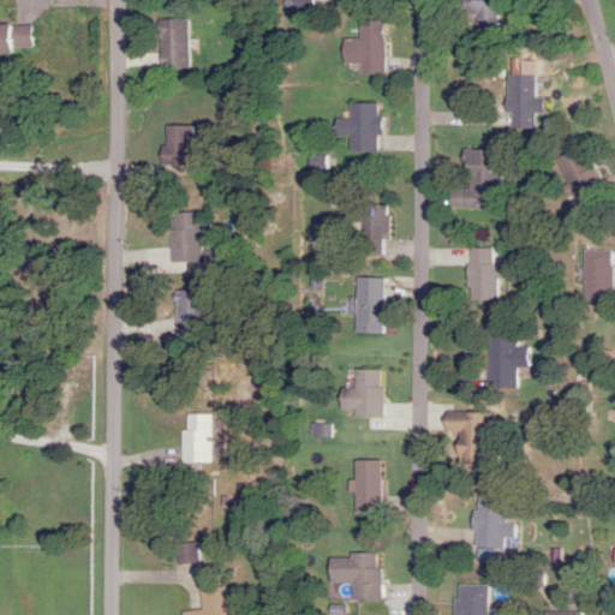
[(511,0),(469,0),(470,18),(479,18),(479,29),(502,29),(502,17),(512,17),(511,0)]
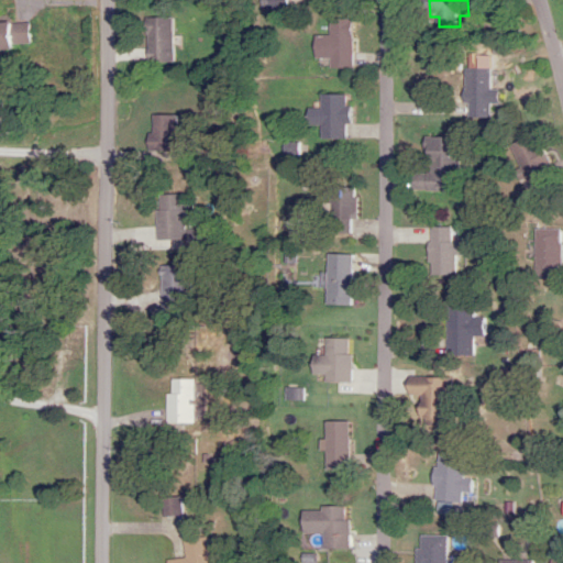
[(174,18),(146,18),(146,63),(174,63),(174,18)]
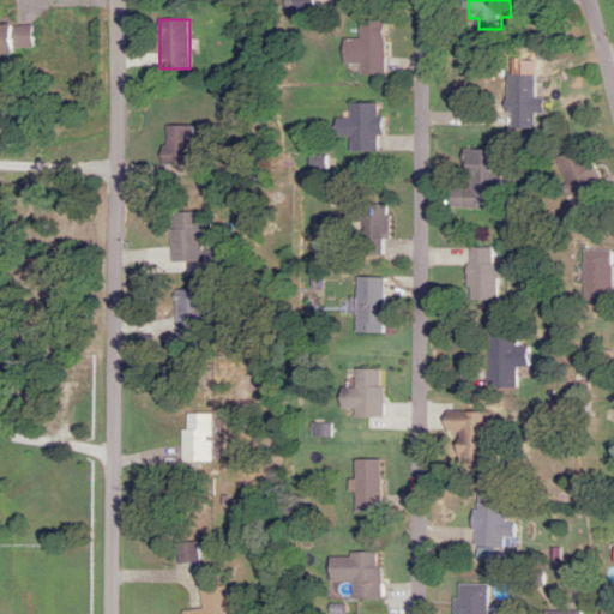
[(363,74),(389,74),(389,23),(362,23),(362,41),(347,40),(347,65),(363,65),(363,74)]
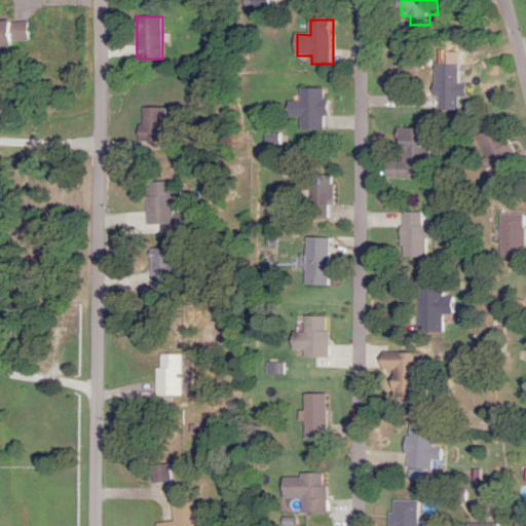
[(0,45),(34,44),(33,21),(0,22),(0,45)]
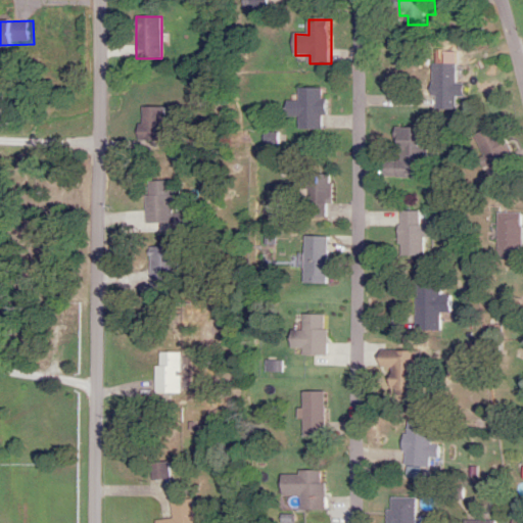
[(460,83),(453,83),(453,64),(428,63),(428,108),(455,109),(455,99),(460,99),(460,83)]
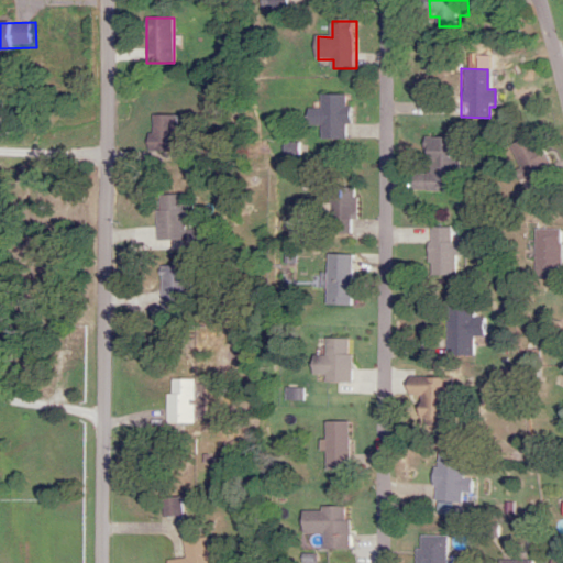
[(343,139),(344,95),(318,95),(318,109),(306,109),(306,125),(318,125),(318,139),(343,139)]
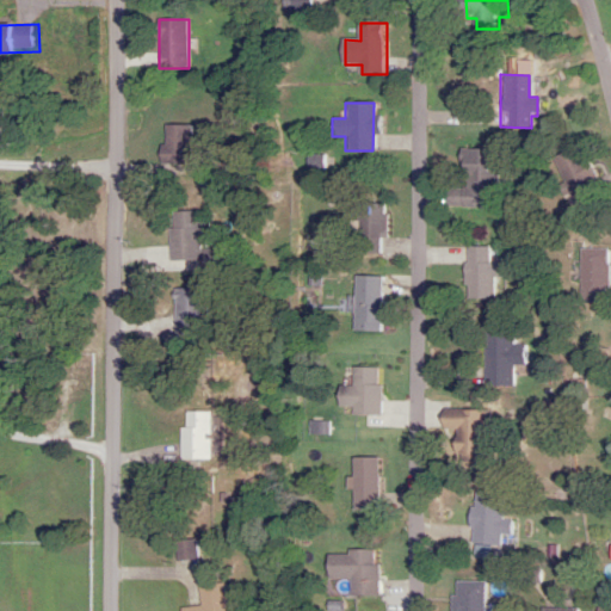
[(195,127),(167,125),(166,165),(216,165),(216,139),(195,139),(195,127)]
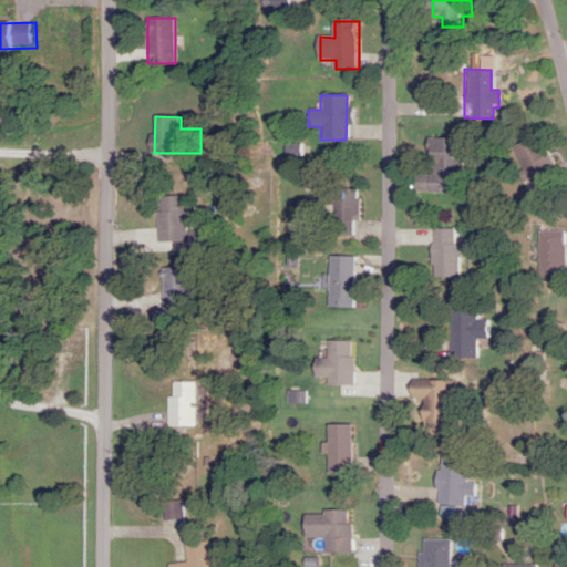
[(512,143),(522,176),(545,169),(536,136),(512,143)]
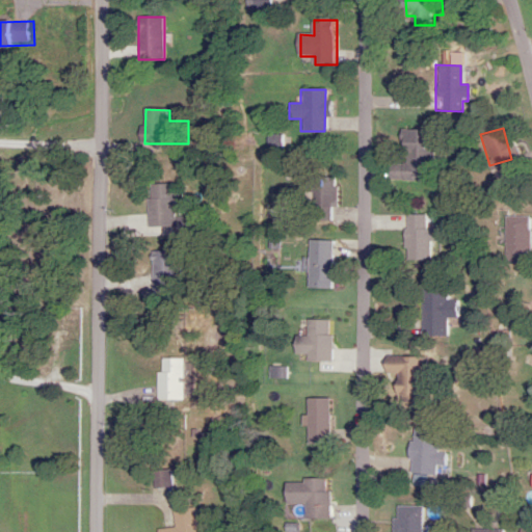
[(431,130),(400,130),(400,164),(387,164),(387,180),(431,180),(431,130)]
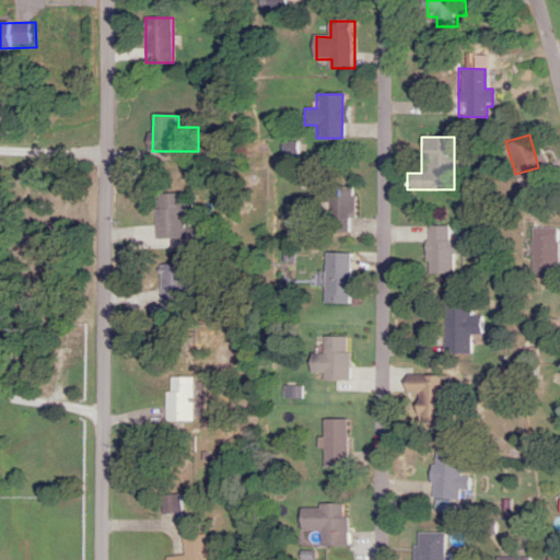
[(326,187),(326,232),(352,232),(352,187),(326,187)]
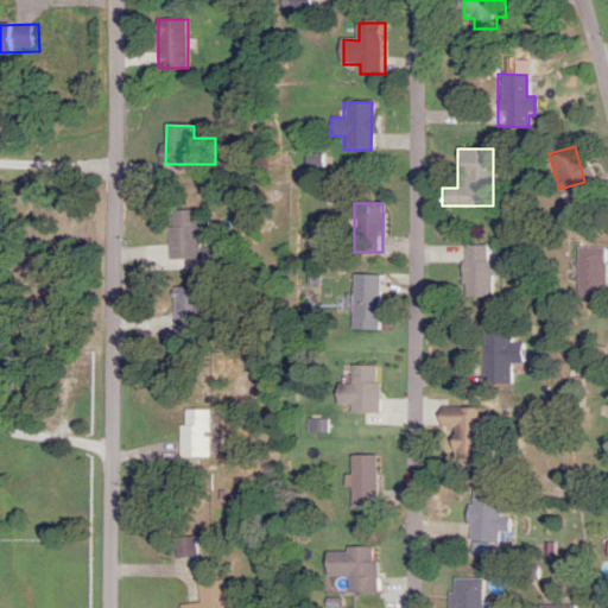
[(168,260),(203,260),(203,221),(197,221),(197,211),(168,211),(168,260)]
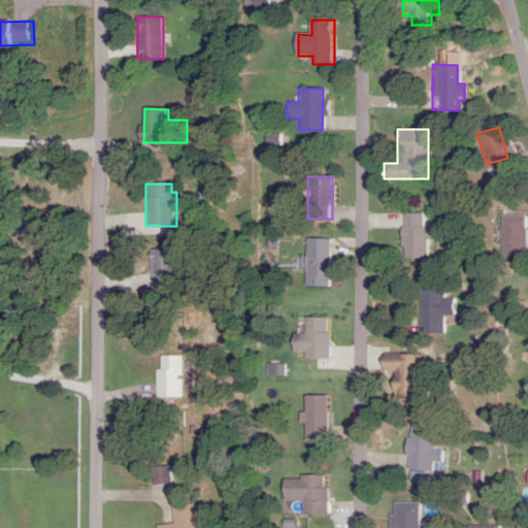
[(426,240),(433,240),(433,228),(421,227),(421,213),(399,213),(399,259),(425,259),(426,240)]
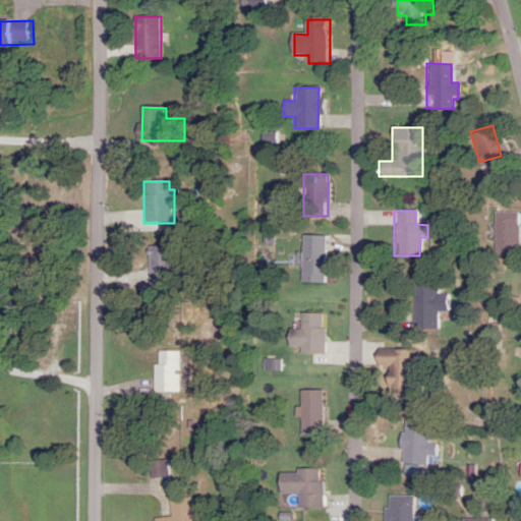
[(493,259),(516,259),(516,213),(493,213),(493,259)]
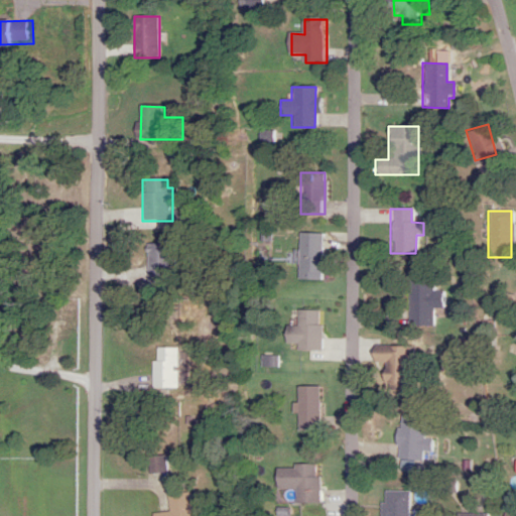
[(320,280),(320,234),(297,234),(297,280),(320,280)]
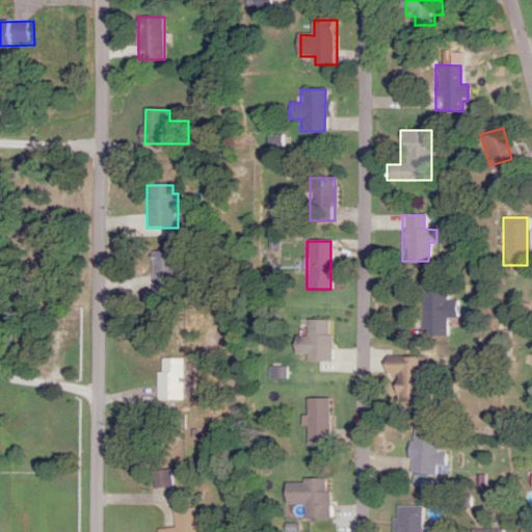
[(178,251),(150,251),(150,293),(178,293),(178,251)]
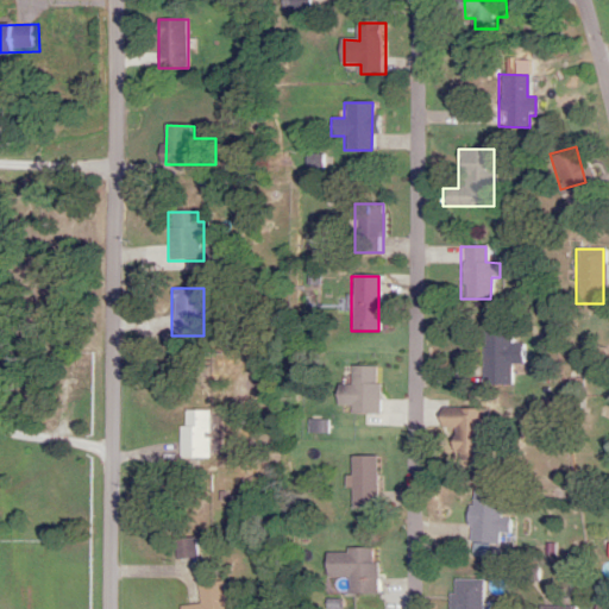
[(509,365),(522,365),(522,344),(509,344),(509,330),(481,330),(481,385),(509,385),(509,365)]
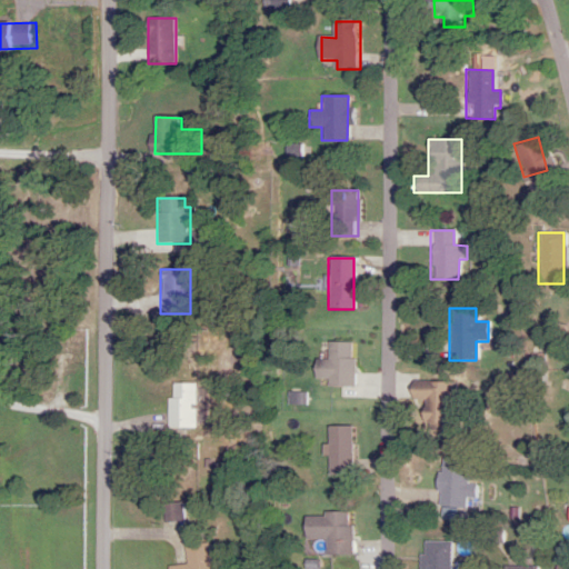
[(326,387),(352,387),(352,343),(326,343),(326,360),(312,359),(312,378),(326,378),(326,387)]
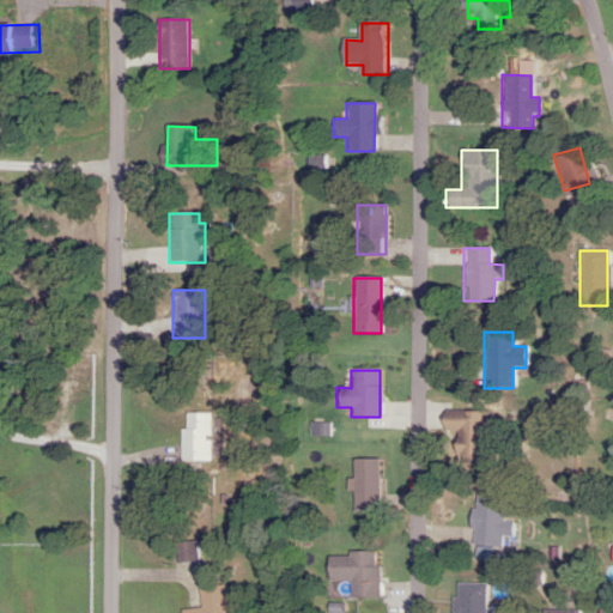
[(208,461),(208,414),(178,414),(178,461),(208,461)]
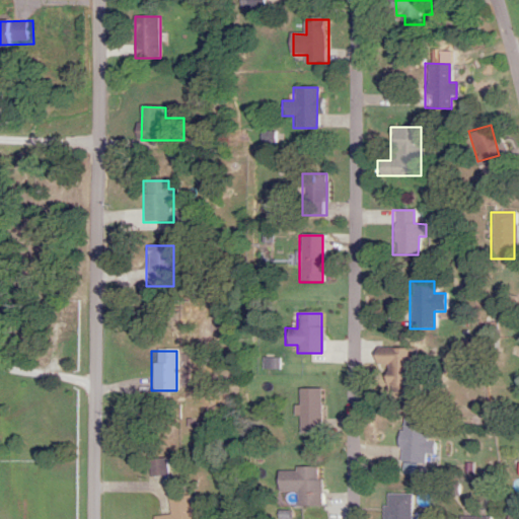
[(318,433),(318,389),(297,389),(297,433),(318,433)]
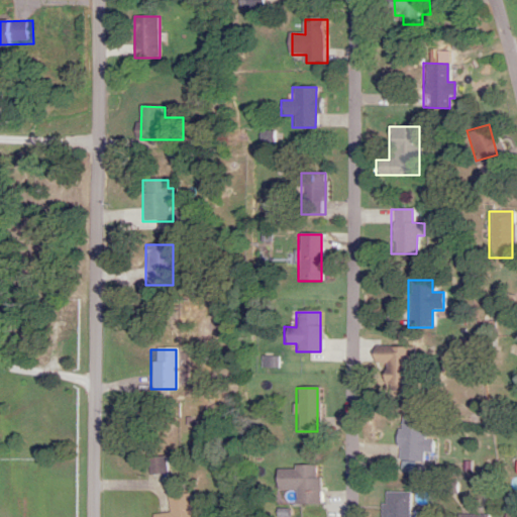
[(396,460),(424,461),(426,418),(398,417),(396,460)]
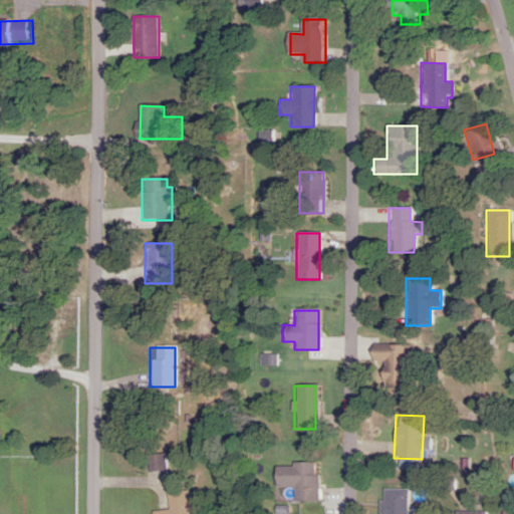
[(146,456),(146,471),(163,471),(163,455),(146,456)]
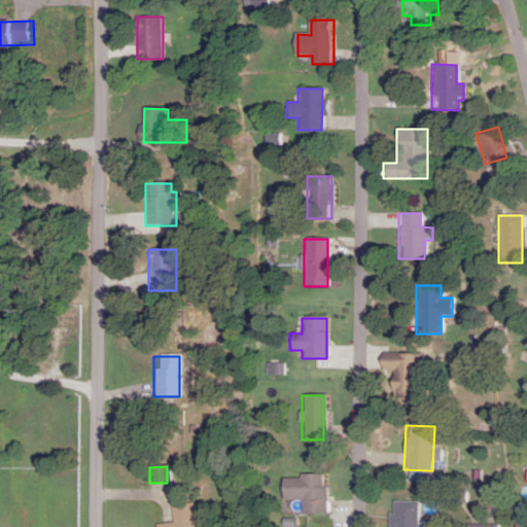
[(301,514),(324,513),(323,476),(279,476),(280,499),(300,498),(301,514)]
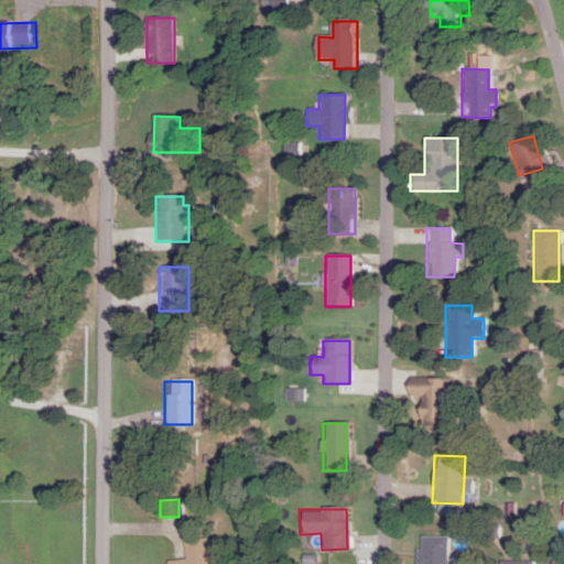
[(448,563),(447,538),(416,539),(416,563),(441,563),(448,563)]
